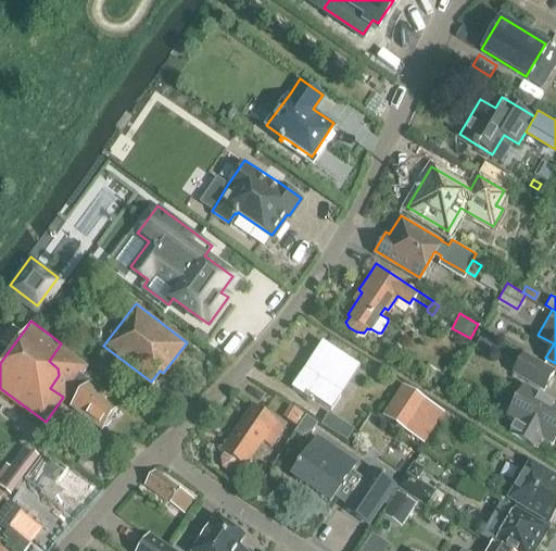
[(12,323),(1,339),(12,347),(24,330),(12,323)]
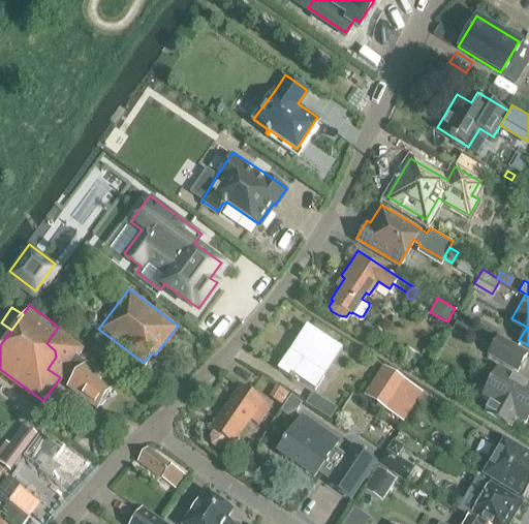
[(378,328),(369,321),(362,334),(372,339),(378,328)]
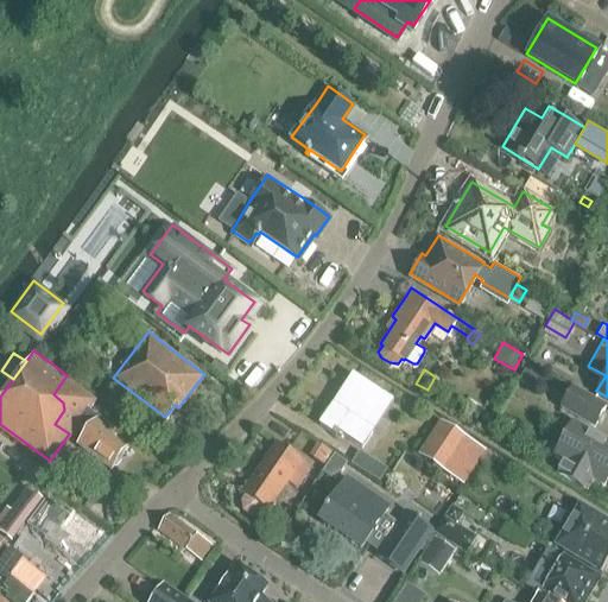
[(333,401),(318,422),(335,432),(339,429),(361,444),(372,429),(363,423),(384,393),(353,372),(342,387),(346,390),(336,404),(333,401)]
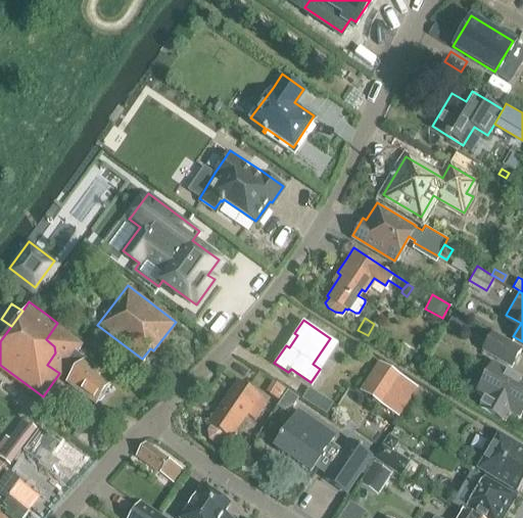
[(57,323),(46,339),(54,346),(55,352),(47,365),(59,373),(67,362),(76,369),(67,379),(95,401),(98,397),(100,396),(104,391),(104,389),(110,379),(96,369),(99,366),(77,348),(82,341),(57,323)]
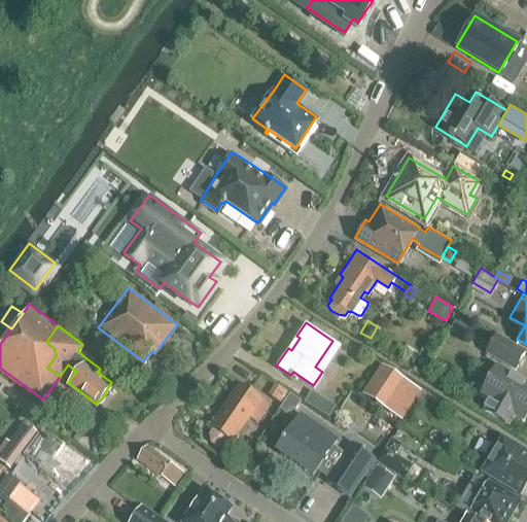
[(515,367),(525,349),(496,333),(486,350),(515,367)]
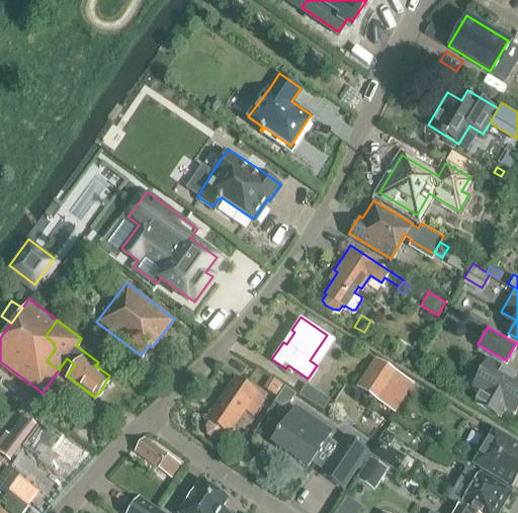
[(372,355),(354,385),(378,399),(397,370),(372,355)]
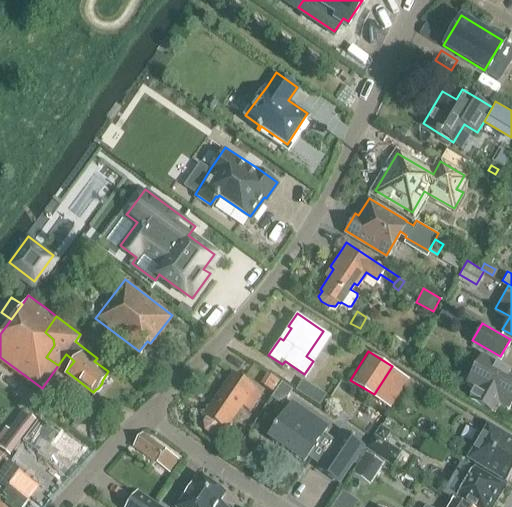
[(470,397),(493,409),(499,400),(509,405),(511,399),(511,368),(483,352),(466,381),(476,387),(470,397)]
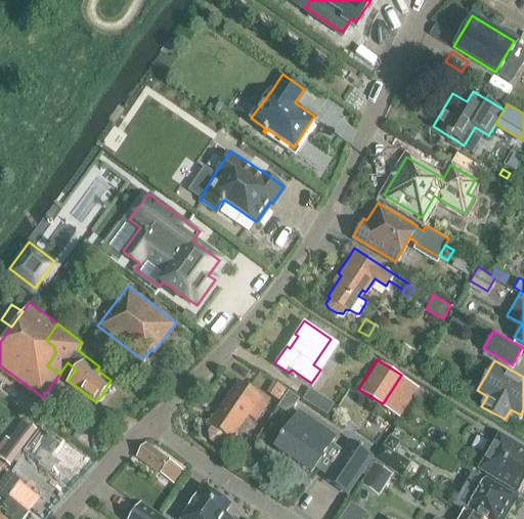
[(259,395),(236,380),(208,422),(211,424),(208,429),(209,437),(213,439),(221,438),(224,434),(231,438),(253,406),(259,409),(266,399),(259,395)]
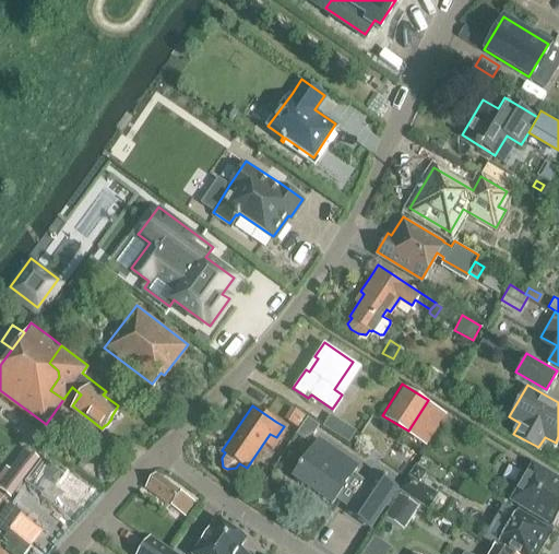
[(355,428),(330,412),(322,423),(348,439),(355,428)]
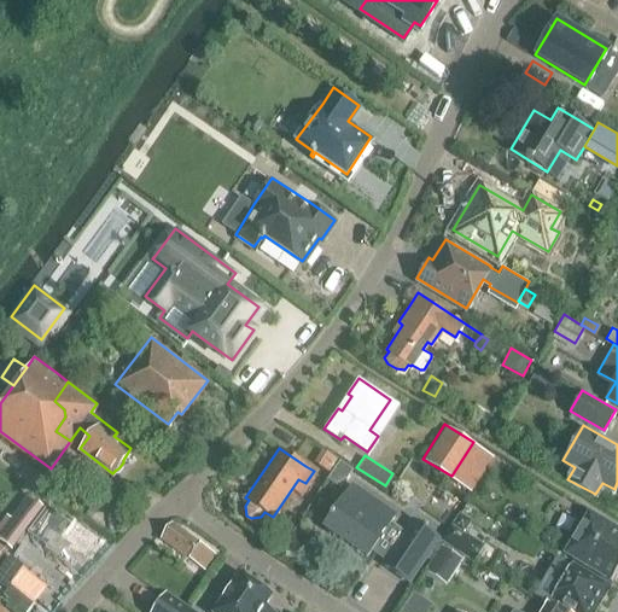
[(339,458),(327,474),(339,483),(351,466),(339,458)]
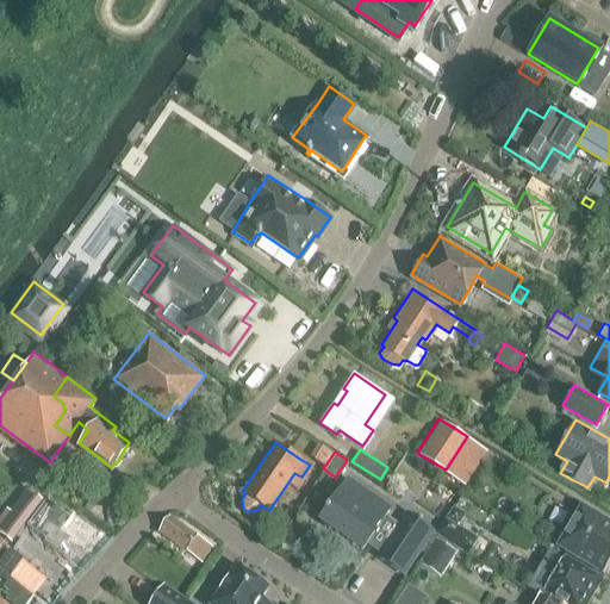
[(338,491),(319,520),(360,548),(366,540),(378,548),(374,553),(404,574),(435,528),(405,508),(396,522),(385,515),(388,508),(348,478),(338,491)]
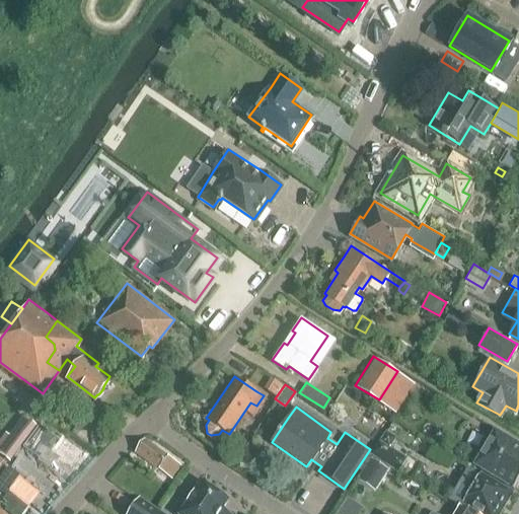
[(35,422),(25,414),(9,434),(19,442),(35,422)]
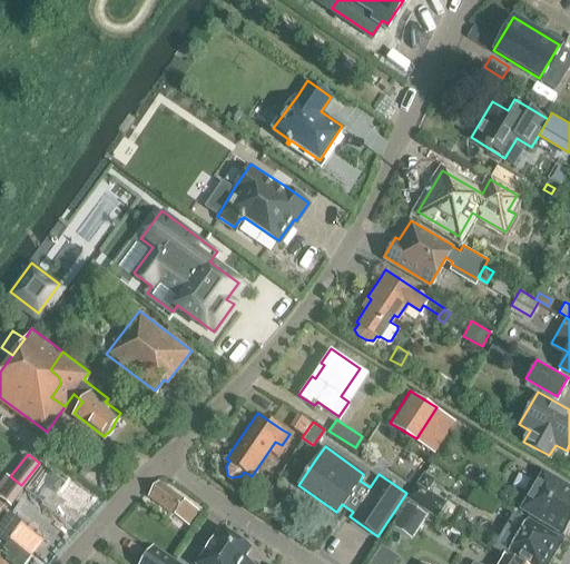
[(56,510),(62,498),(86,515),(98,498),(68,476),(65,480),(42,464),(26,488),(33,493),(56,510)]
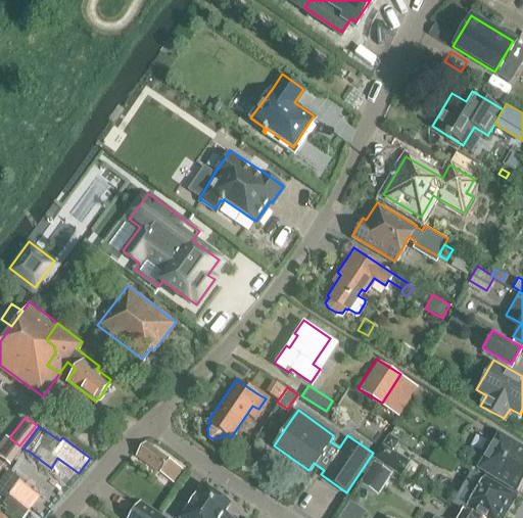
[(400,471),(408,459),(392,449),(398,438),(387,431),(373,455),(400,471)]
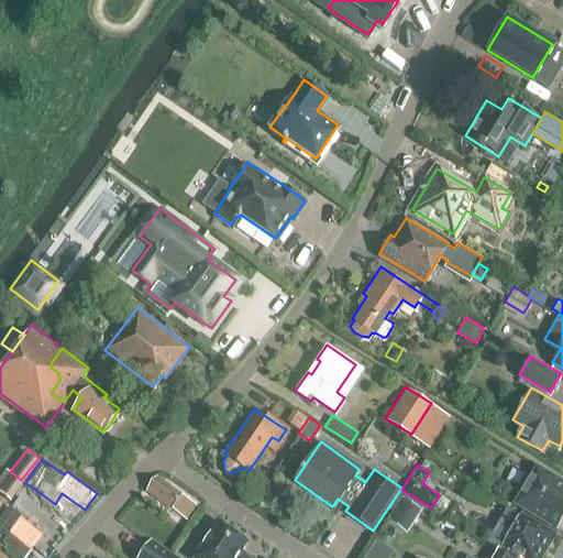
[(514,503),(555,529),(562,516),(562,483),(536,467),(514,503)]
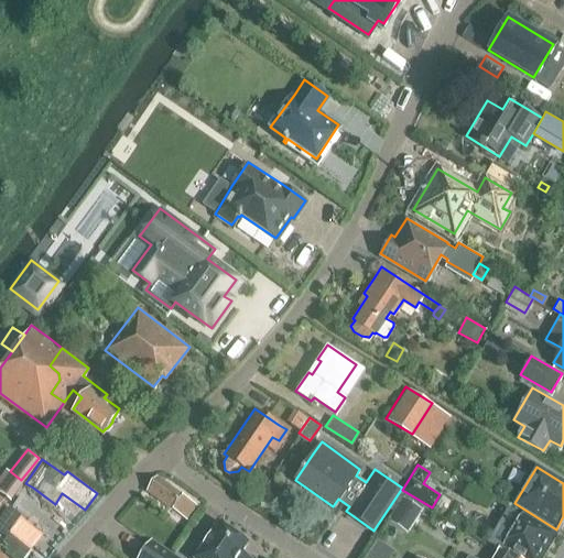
[(156,473),(147,488),(185,516),(196,502),(156,473)]
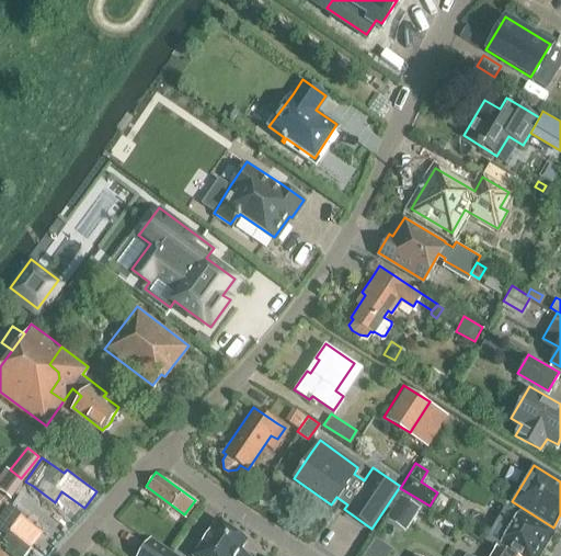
[(405,528),(419,505),(401,494),(387,517),(405,528)]
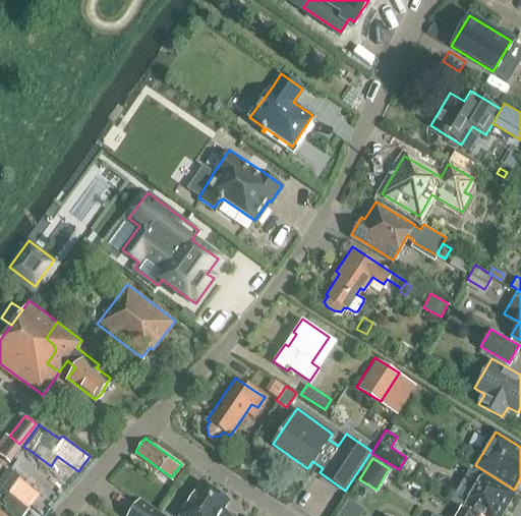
[(13,460),(0,480),(0,488),(8,494),(25,468),(21,465),(13,460)]
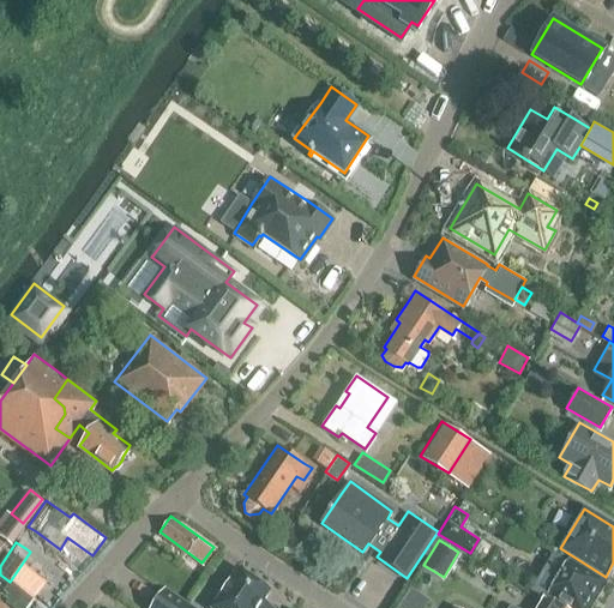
[(567,559),(547,594),(571,607),(587,607),(603,581),(567,559)]
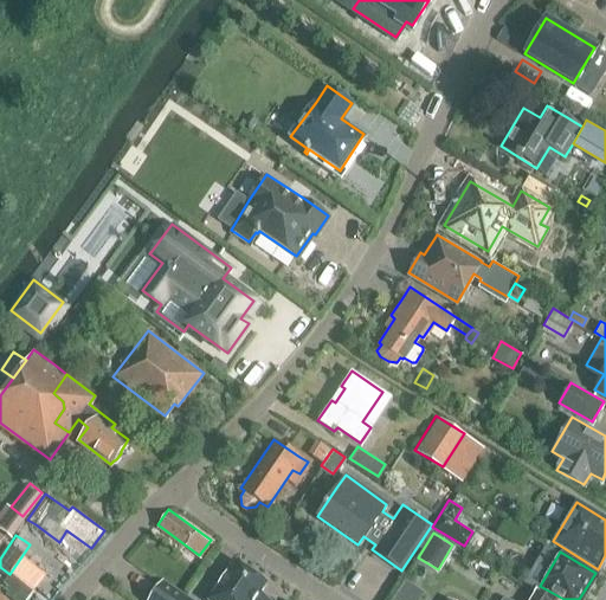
[(234,559),(208,598),(211,599),(268,599),(270,598),(259,589),(266,580),(234,559)]
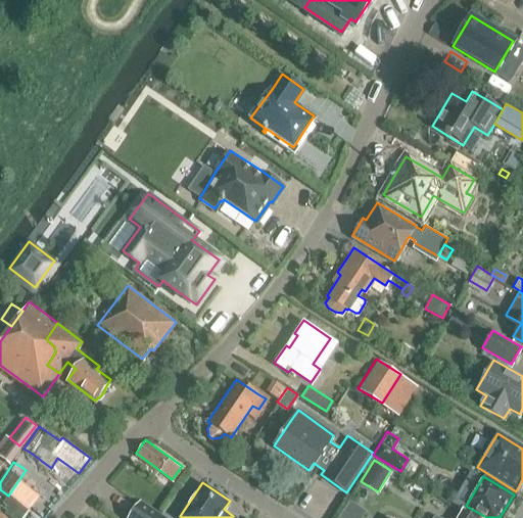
[(140,501),(128,517),(152,517),(156,513),(140,501)]
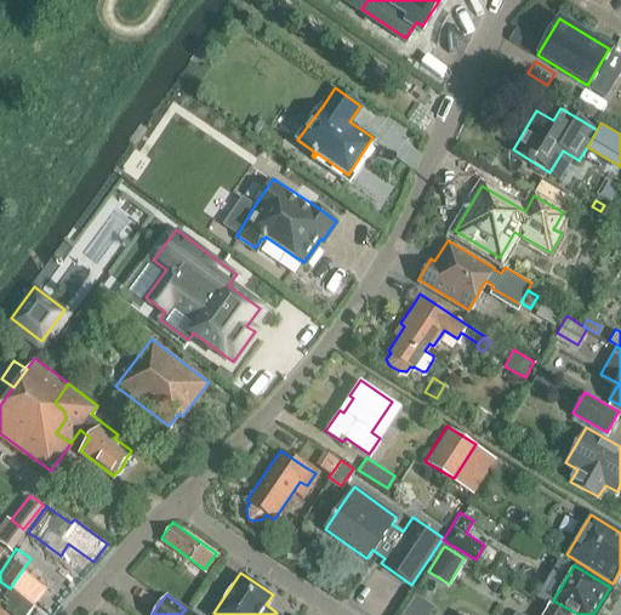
[(510,614),(568,614),(547,603),(540,614),(535,614),(527,609),(525,611),(518,608),(514,609),(510,614)]
